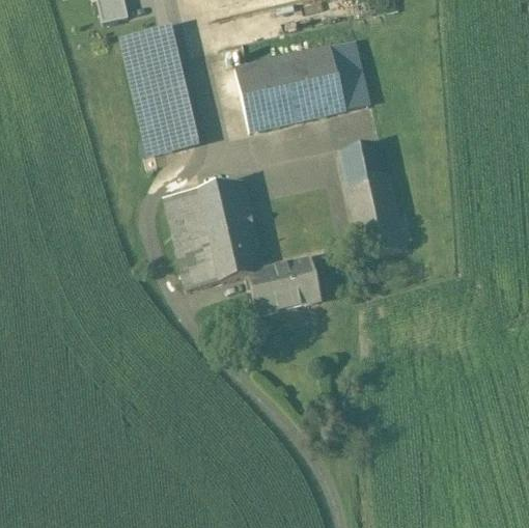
[(99,0),(104,23),(130,18),(126,0),(99,0)]
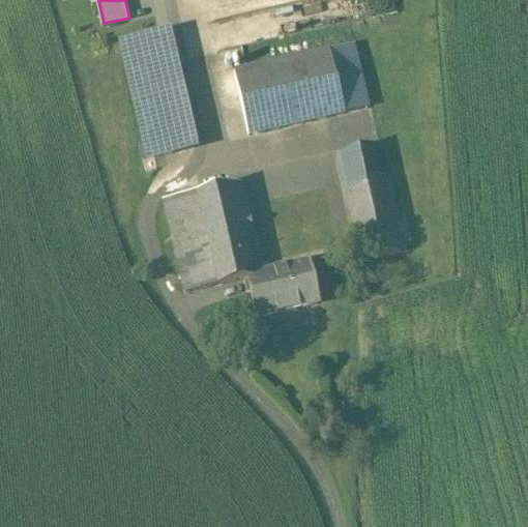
[(306,50),(301,30),(241,45),(246,65),(306,50)]
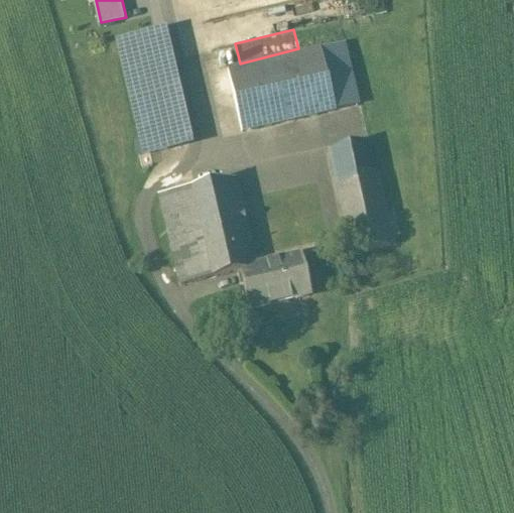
[(156,30),(125,38),(151,150),(182,142),(156,30)]
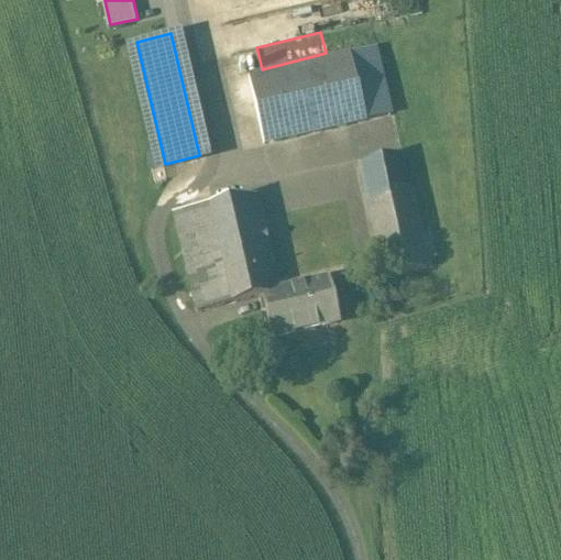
[(351,50),(250,73),(265,141),(367,117),(351,50)]
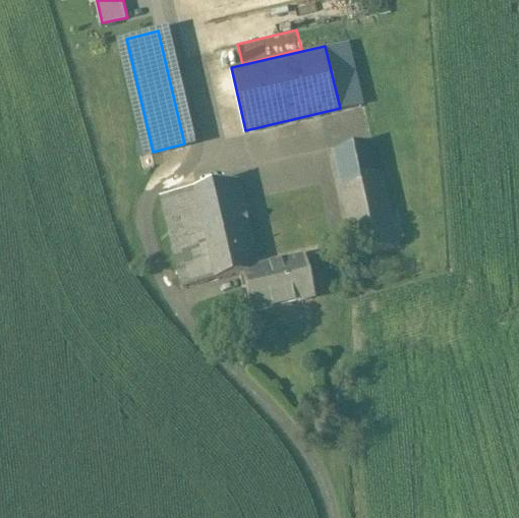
[(372,138),(335,148),(357,252),(397,244),(372,138)]
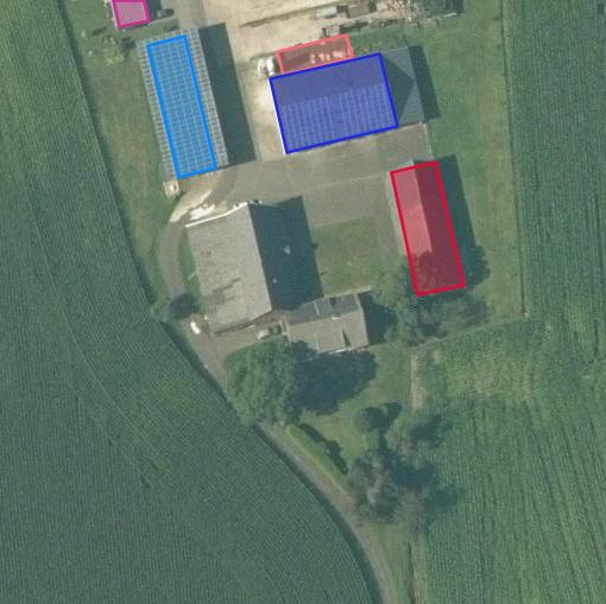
[(279,207),(190,227),(215,332),(286,316),(304,312),(303,309),(302,303),(279,207)]
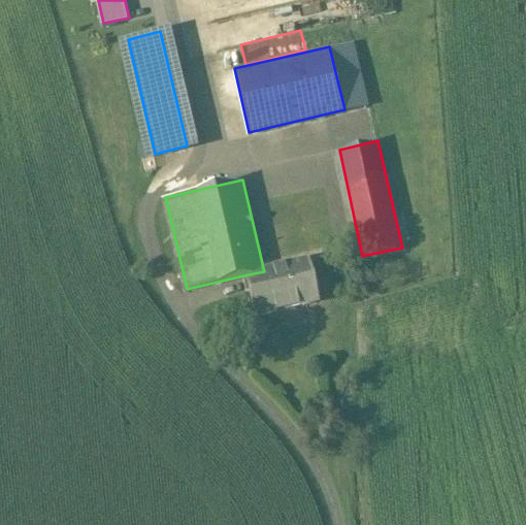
[(310,258),(263,268),(264,271),(249,274),(258,314),(320,299),(310,258)]
